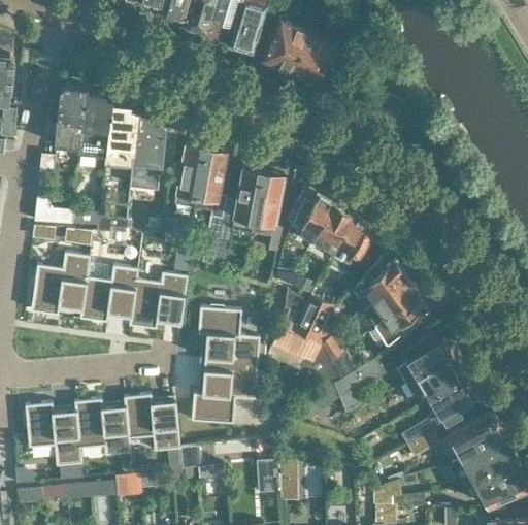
[(185,19),(190,0),(164,0),(162,7),(162,10),(164,11),(165,15),(172,19),(176,15),(185,19)]
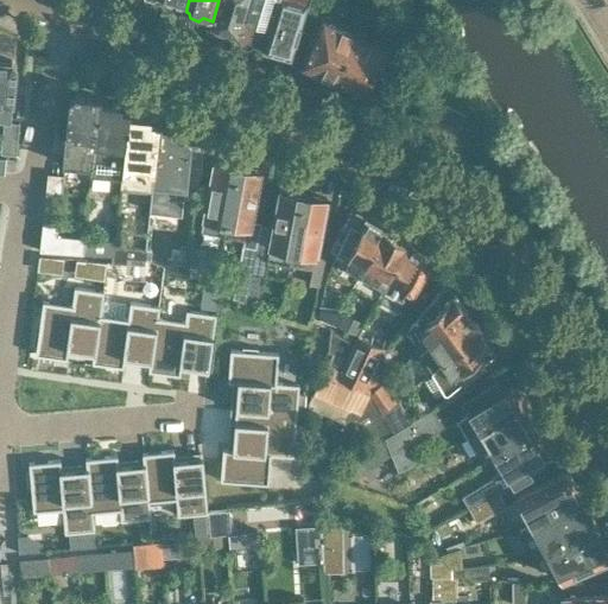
[(236,38),(248,0),(219,0),(213,21),(211,25),(216,26),(219,31),(225,33),(229,31),(236,38)]
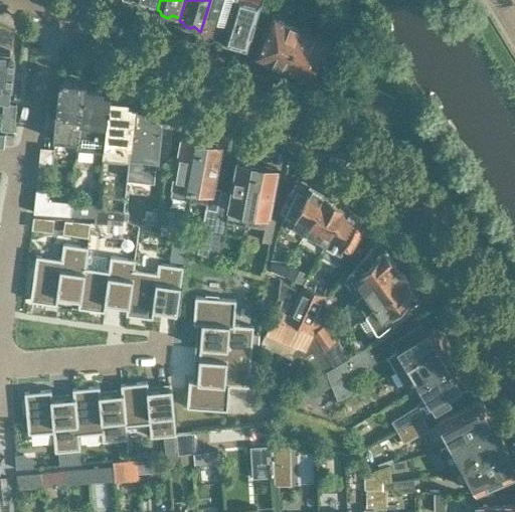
[(223,39),(235,0),(210,0),(202,29),(200,32),(203,33),(204,37),(211,39),(215,37),(223,39)]
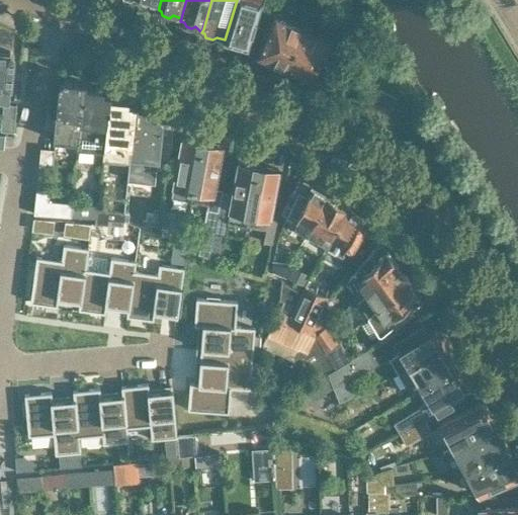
[(265,0),(237,0),(225,39),(224,44),(227,44),(229,49),(235,51),(239,48),(248,51),(265,0)]
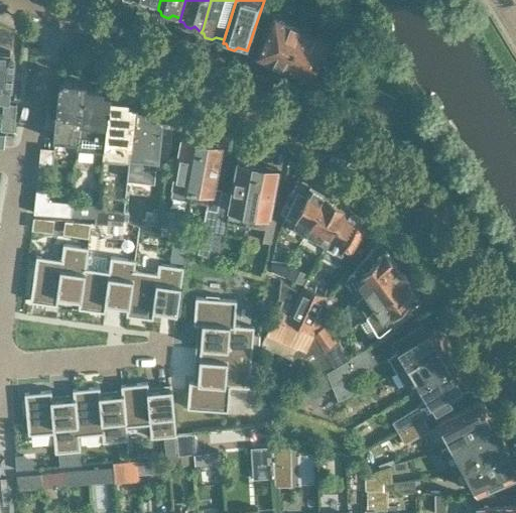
[(300,35),(302,31),(275,18),(257,57),(257,61),(264,66),(269,65),(270,62),(284,70),(300,35)]
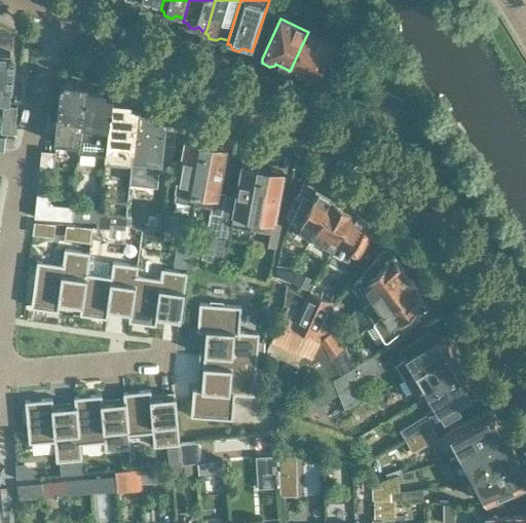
[(337,44),(308,32),(306,36),(290,71),(317,83),(337,44)]
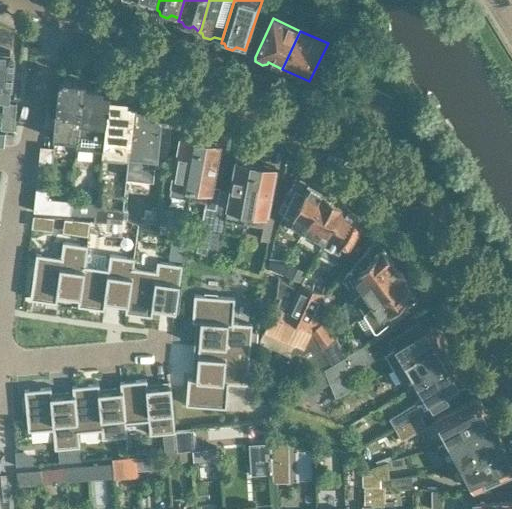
[(11,54),(0,52),(0,100),(9,102),(11,88),(14,59),(11,54)]
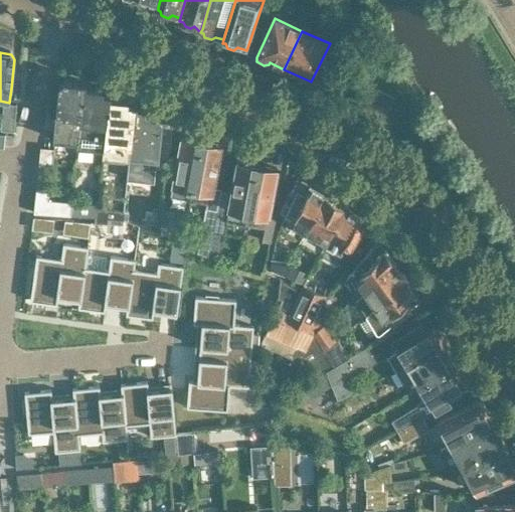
[(78,145),(84,89),(84,84),(64,82),(59,87),(53,142),(78,145)]
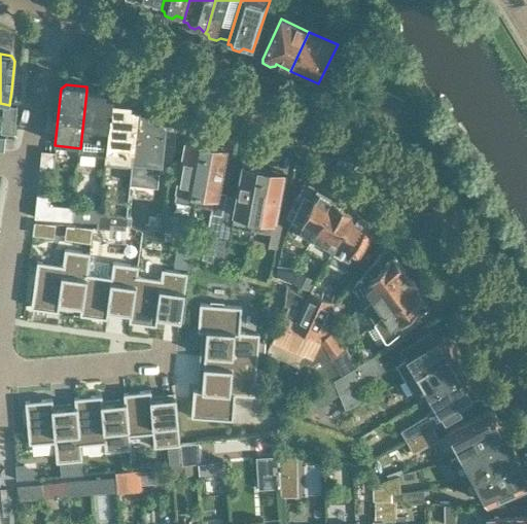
[(106,156),(112,102),(112,97),(104,96),(104,93),(86,91),(80,148),(79,154),(106,156)]
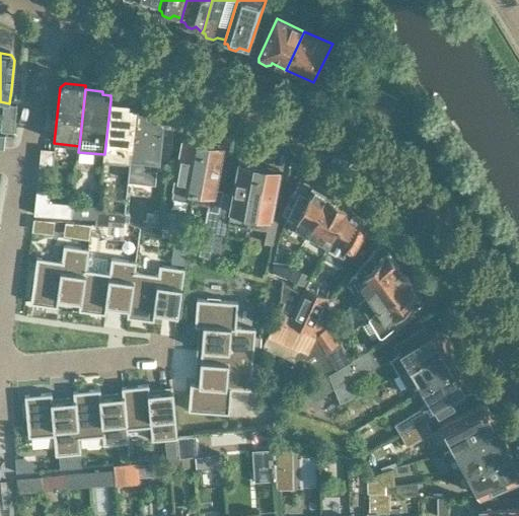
[(131,165),(137,108),(137,107),(128,106),(128,102),(110,100),(104,154),(103,163),(130,165),(131,165)]
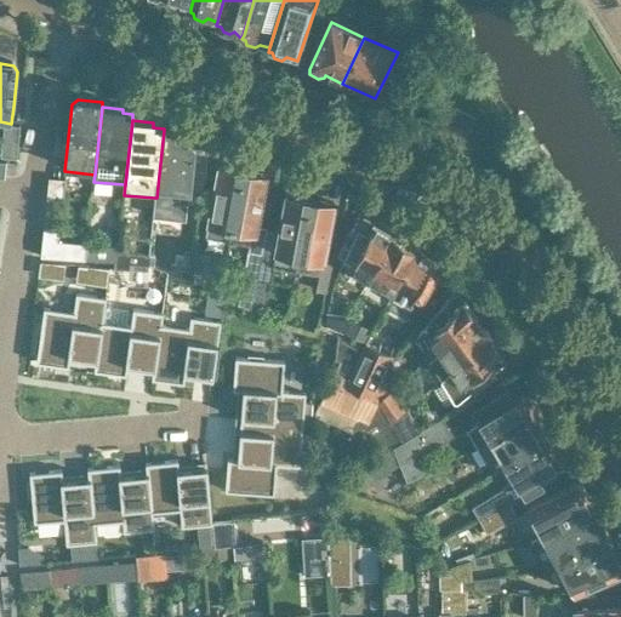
[(155,198),(153,218),(187,222),(192,181),(205,182),(206,175),(209,152),(194,149),(194,144),(189,138),(174,136),(175,131),(164,130),(157,198),(155,198)]
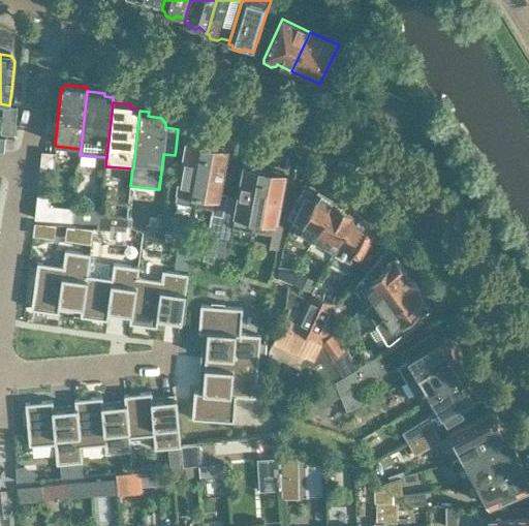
[(195,206),(207,147),(204,146),(205,143),(191,140),(190,144),(186,143),(178,191),(177,203),(195,206)]
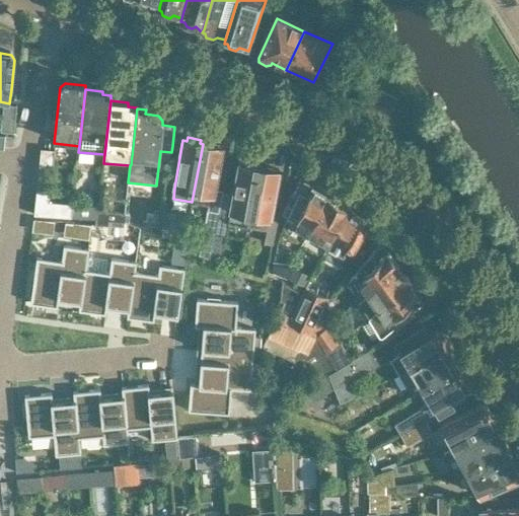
[(211,206),(222,148),(219,147),(219,143),(207,141),(206,145),(203,144),(192,202),(211,206)]
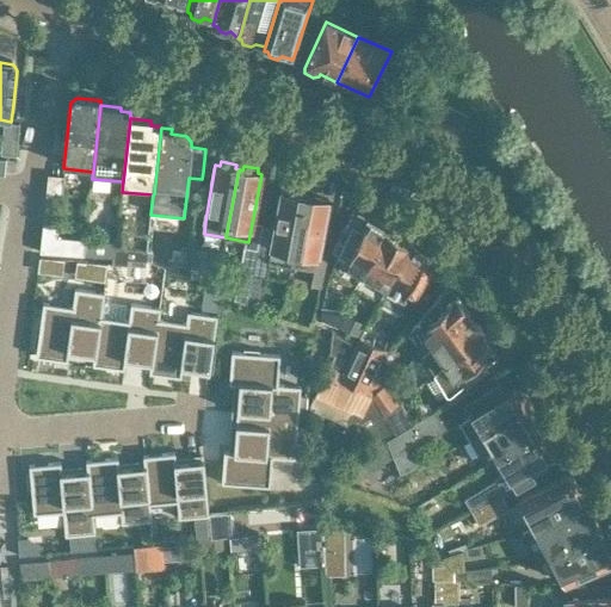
[(292,267),(304,199),(301,198),(298,193),(288,192),(284,196),(281,194),(272,248),(259,245),(259,248),(258,251),(253,277),(266,279),(270,262),(292,267)]
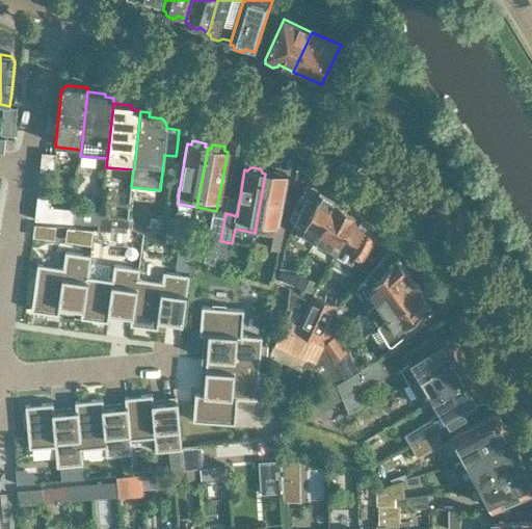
[(286,177),(265,174),(255,233),(274,237),(272,250),(280,252),(286,226),(277,225),(286,177)]
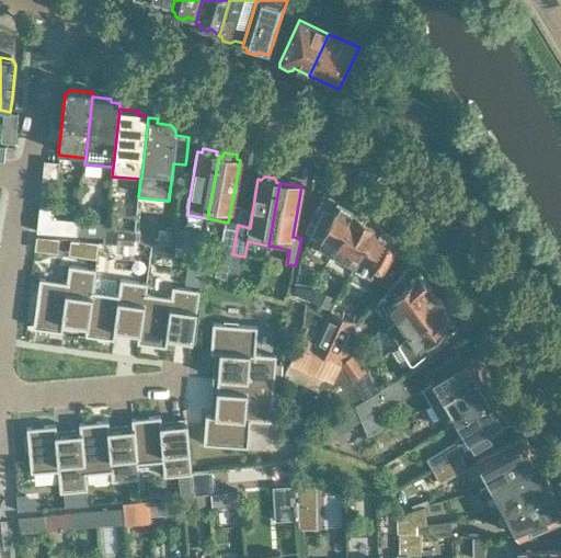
[(324,263),(353,213),(353,208),(342,202),(339,204),(330,200),(310,235),(311,236),(305,252),(324,263)]
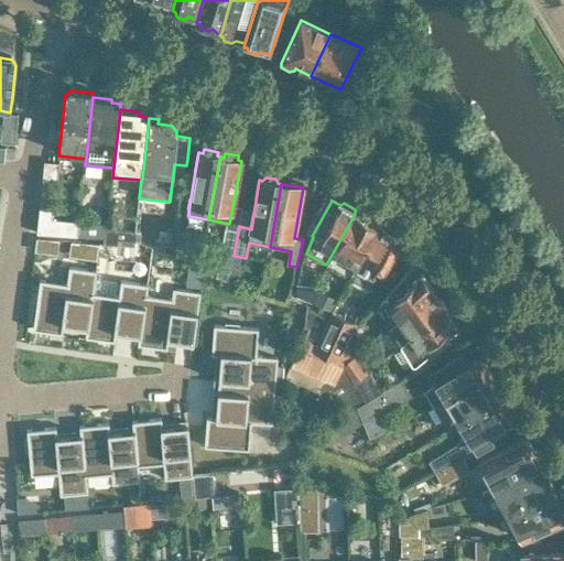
[(53,214),(39,212),(36,235),(78,239),(79,225),(52,222),(53,214)]
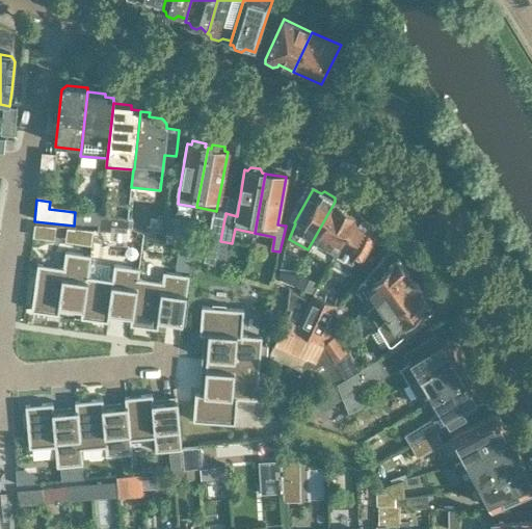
[(329,262),(356,213),(351,210),(352,209),(336,200),(335,202),(308,249),(329,262)]
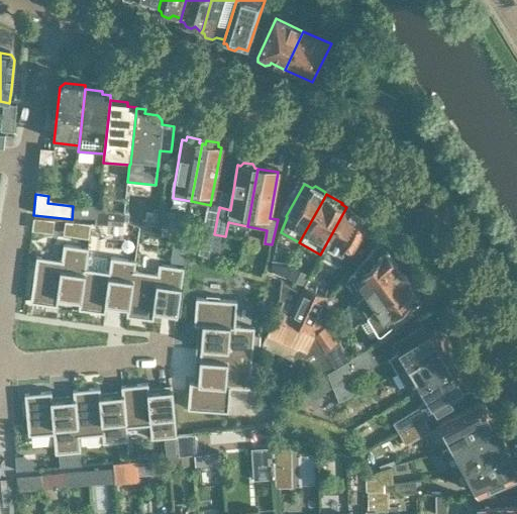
[(85,204),(74,203),(73,215),(84,216),(85,204)]
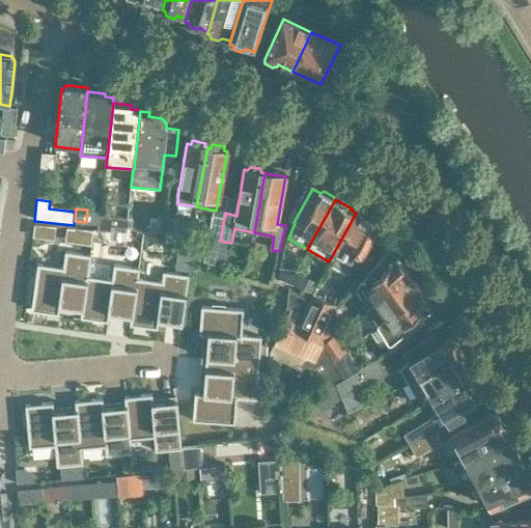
[(357,214),(356,213),(329,261),(353,275),(379,226),(371,222),(371,218),(360,212),(357,214)]
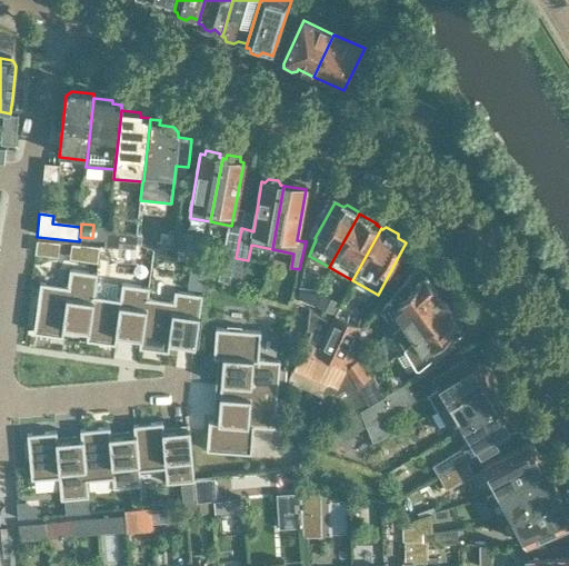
[(236,258),(240,234),(229,230),(227,240),(225,256),(219,280),(230,286),(236,258)]
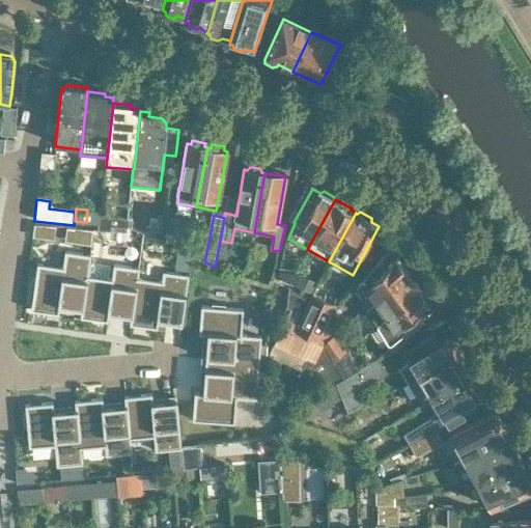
[(99,218),(98,232),(111,233),(112,228),(128,229),(129,221),(99,218)]
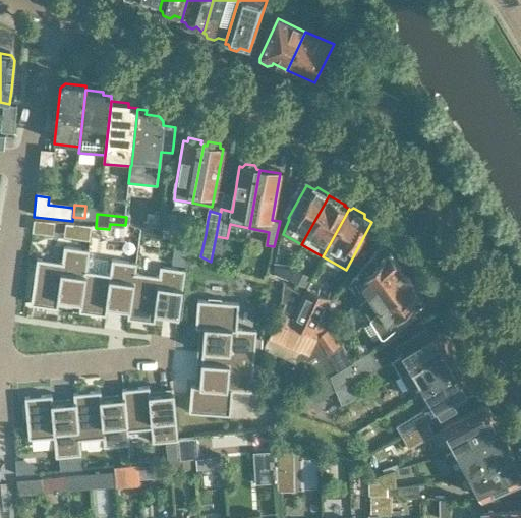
[(79,226),(77,241),(90,242),(92,228),(79,226)]
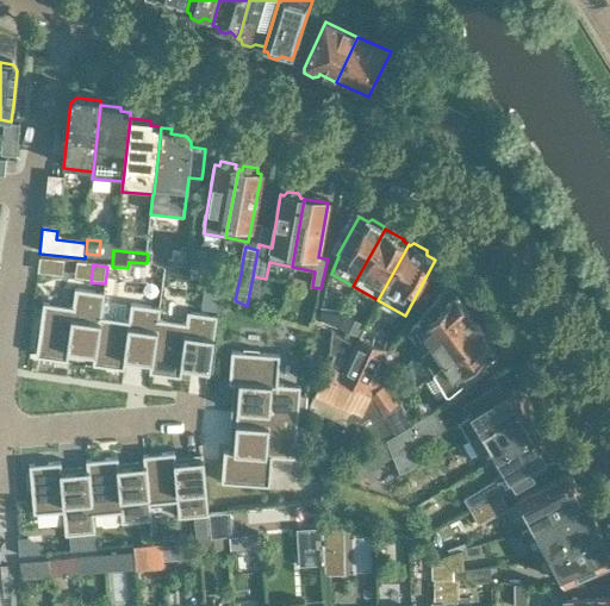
[(200,269),(191,269),(191,279),(200,279),(200,269)]
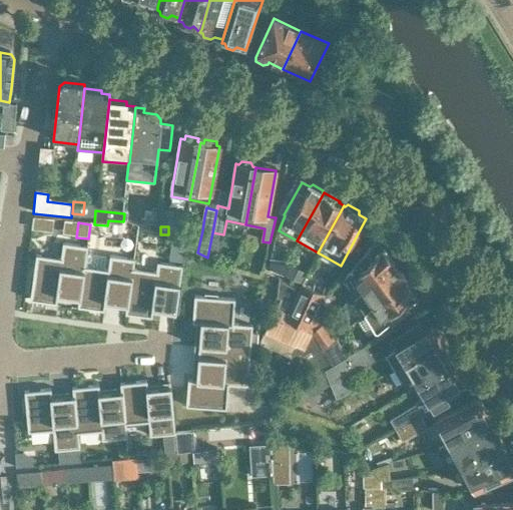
[(355,300),(393,264),(383,248),(382,249),(377,242),(344,284),(337,292),(350,305),(355,300)]
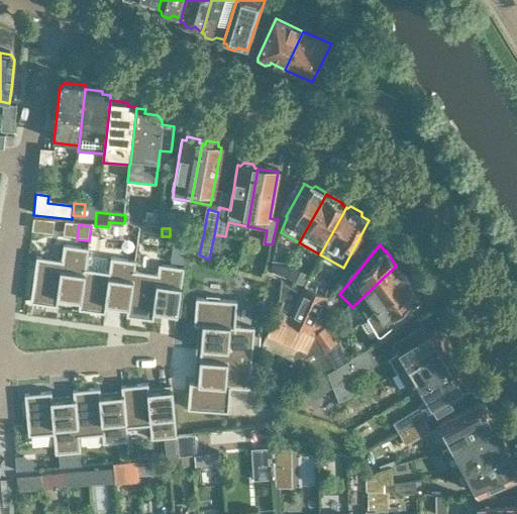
[(29,284),(28,297),(31,298),(30,305),(58,308),(59,300),(80,303),(81,303),(85,271),(86,271),(89,250),(64,246),(62,263),(36,259),(33,285),(29,284)]
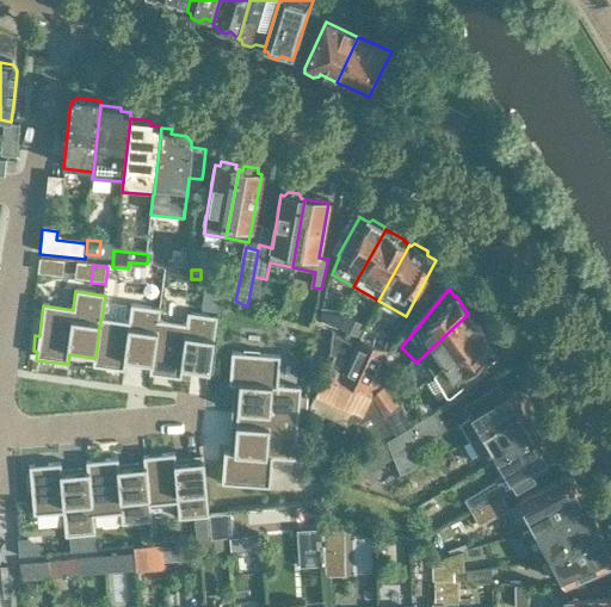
[(152,366),(158,322),(159,322),(161,310),(130,307),(129,323),(102,320),(100,320),(96,358),(94,358),(92,367),(124,372),(125,363),(150,366),(152,366)]
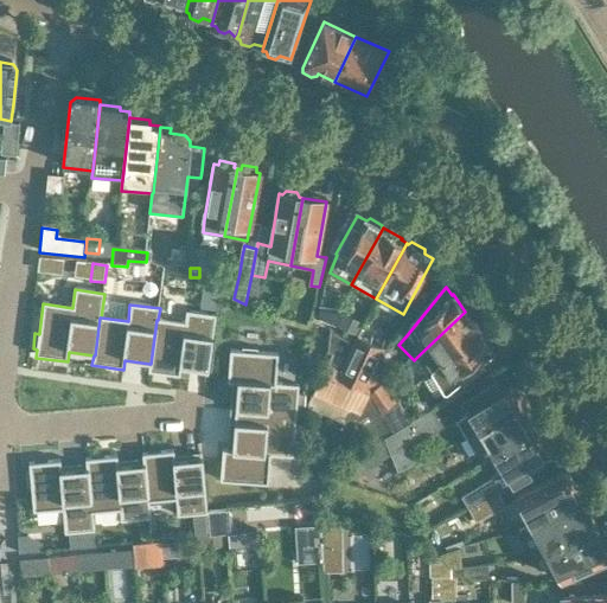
[(149,364),(148,373),(180,377),(181,367),(206,371),(205,377),(208,377),(216,316),(186,312),(185,324),(158,320),(157,320),(151,364),(149,364)]
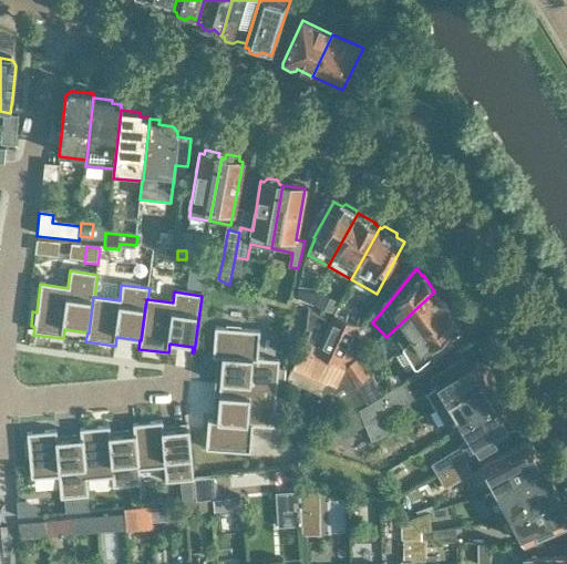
[(405,351),(447,310),(434,291),(392,331),(405,351)]
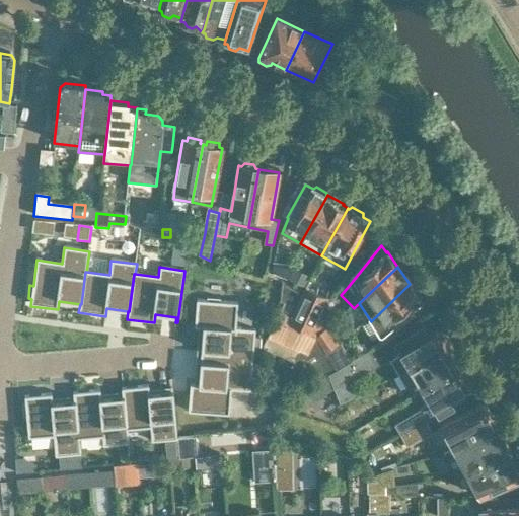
[(310,277),(292,269),(287,280),(304,289),(310,277)]
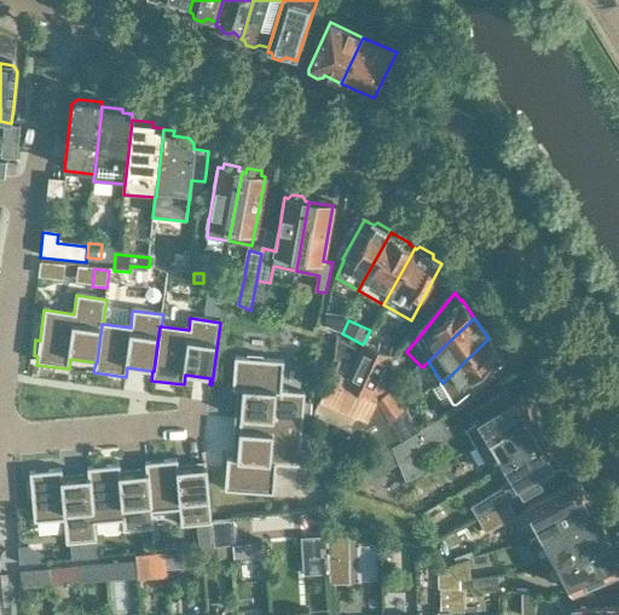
[(455,399),(504,365),(498,357),(499,355),(489,338),(443,383),(455,399)]
